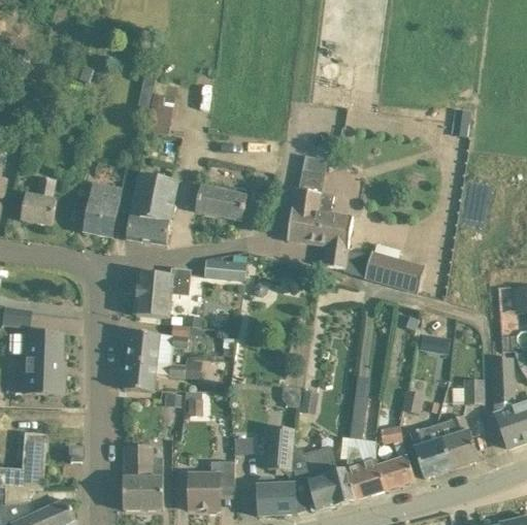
[(76,58),(70,74),(69,75),(88,83),(93,68),(85,65),(86,61),(76,58)]
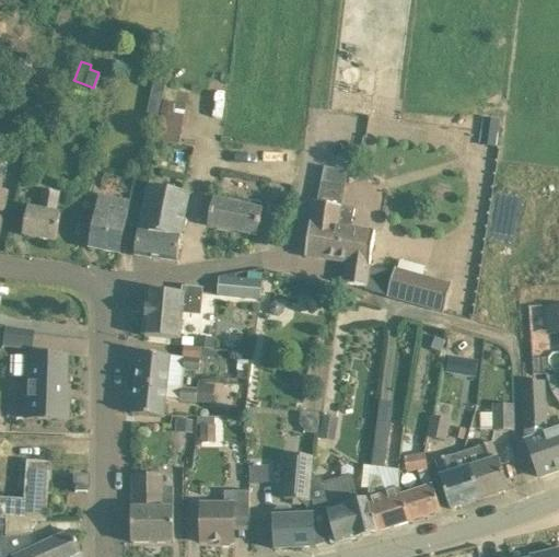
[(152,80),(148,100),(161,102),(162,99),(165,82),(152,80)]
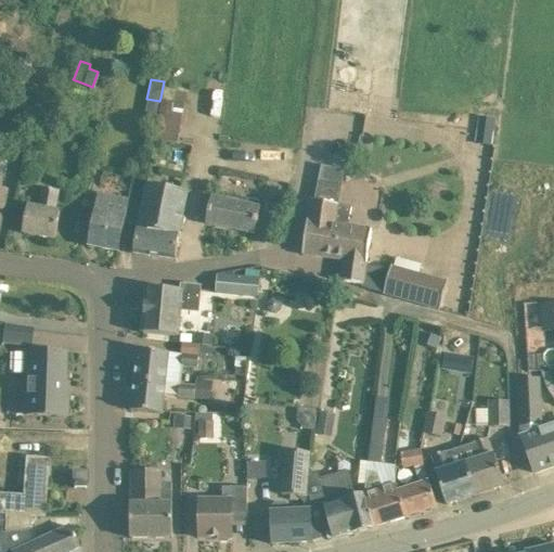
[(153,137),(177,141),(183,102),(160,98),(159,101),(153,137)]
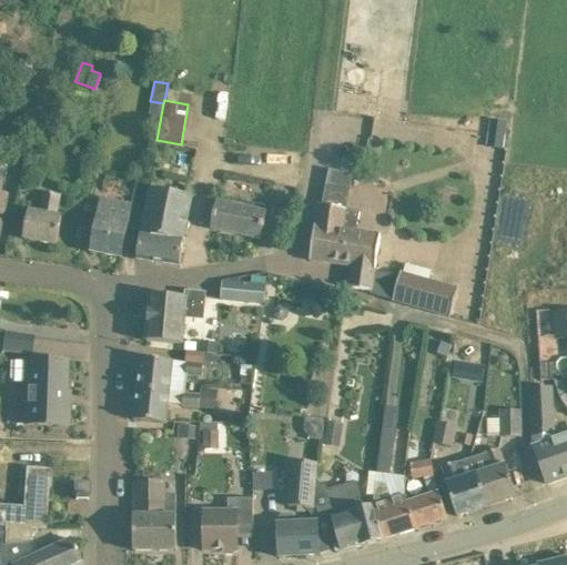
[(484,145),(502,148),(506,121),(488,118),(484,145)]
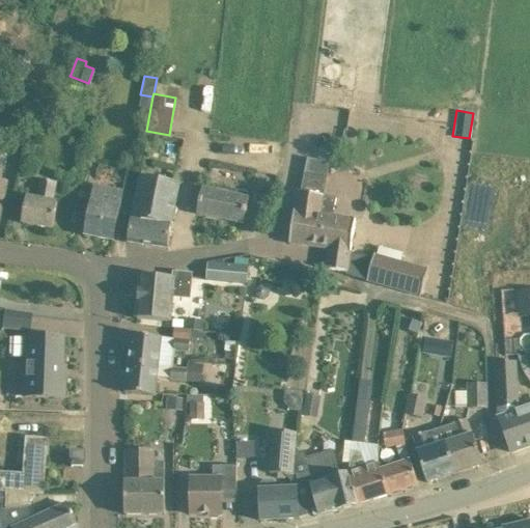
[(30,133),(25,149),(32,151),(38,136),(30,133)]
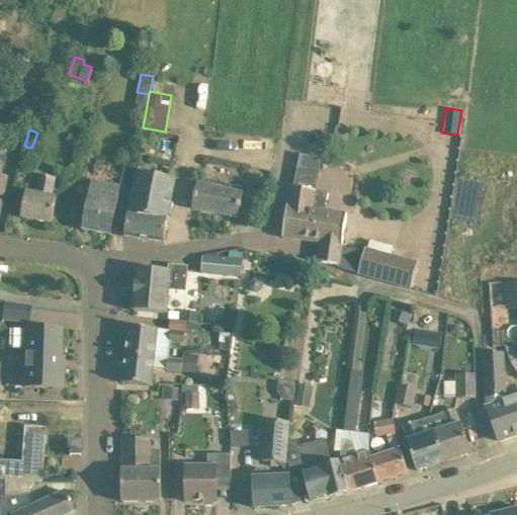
[(292,181),(316,187),(324,155),(300,150),(292,181)]
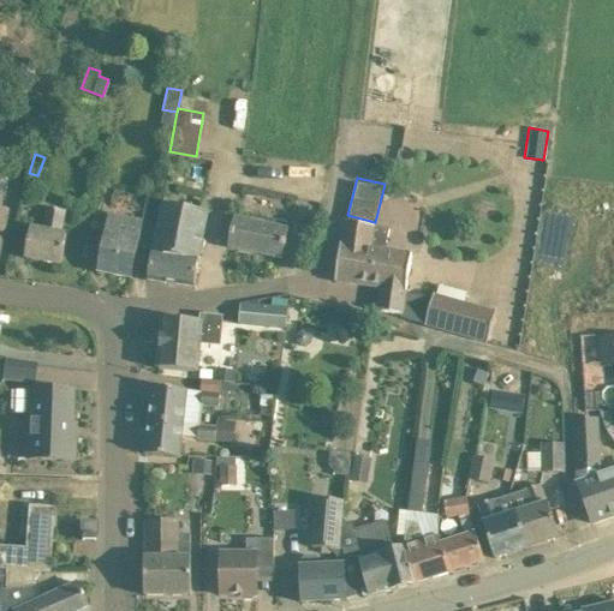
[(194,285),(196,273),(207,210),(162,202),(147,277),(194,285)]
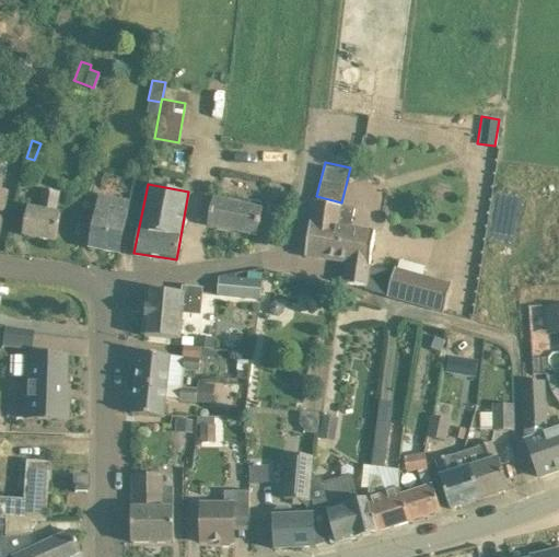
[(293,189),(281,186),(278,205),(290,208),(293,189)]
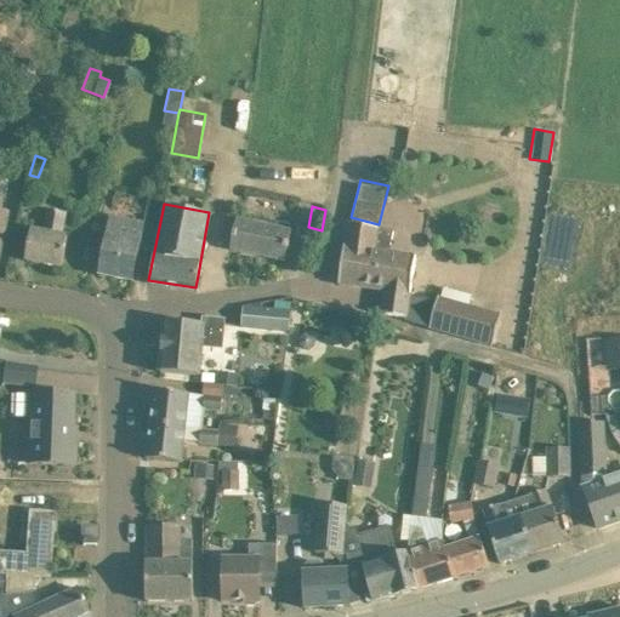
[(61,264),(63,252),(67,236),(60,234),(64,211),(46,209),(41,232),(30,229),(24,258),(61,264)]
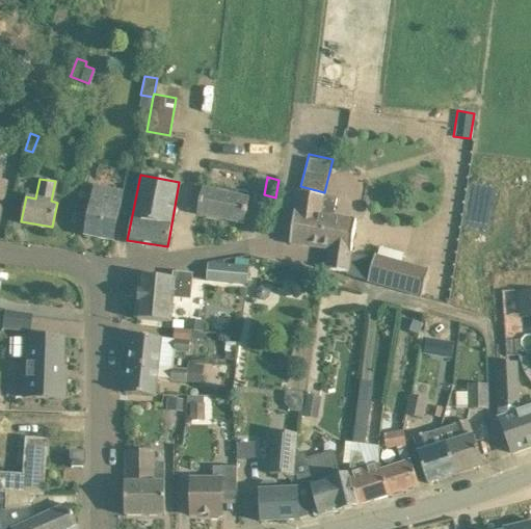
[(112,239),(114,229),(122,189),(94,184),(83,233),(112,239)]
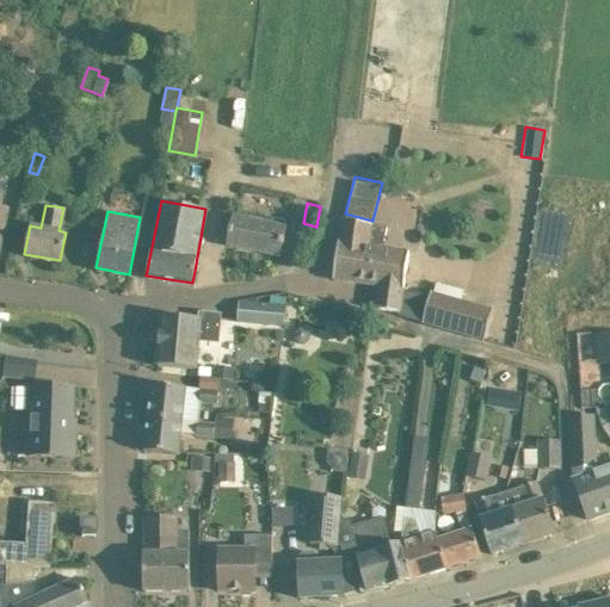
[(285,225),(232,214),(226,243),(279,254),(285,225)]
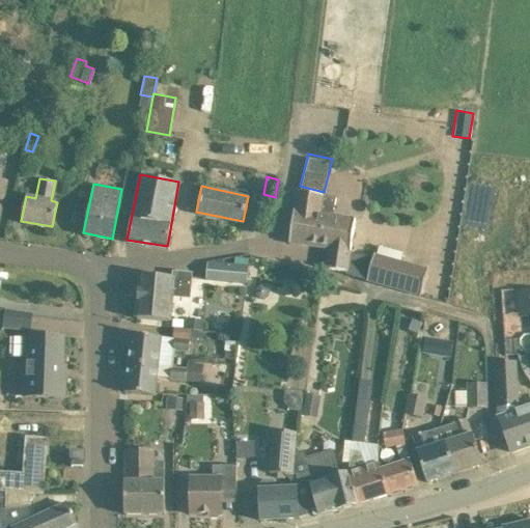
[(366,280),(420,295),(427,267),(373,251),(372,255),(350,252),(355,218),(332,213),(335,196),(297,188),(288,241),(327,247),(325,267),(345,270),(345,272),(367,278),(366,280)]
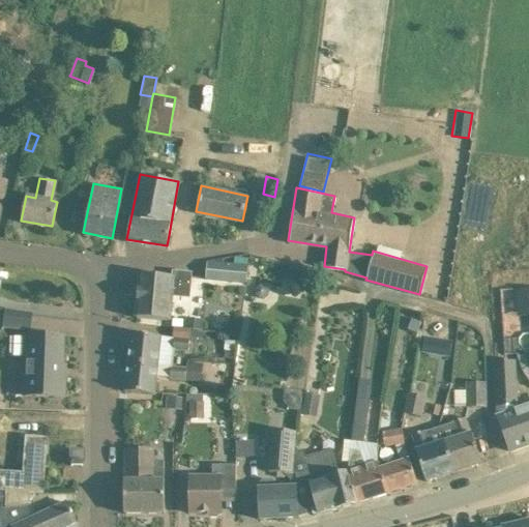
[(247,264),(206,260),(205,276),(245,281),(247,264)]
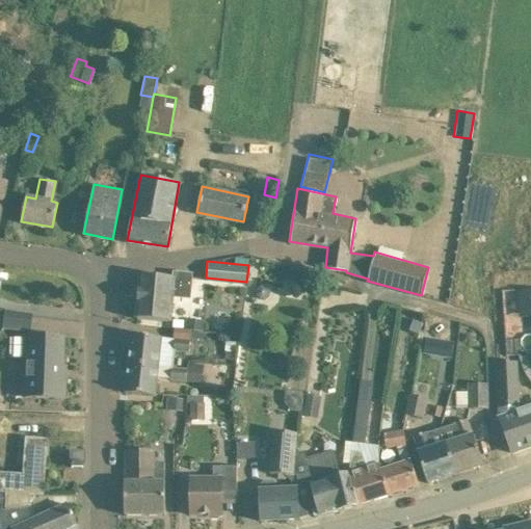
[(136,317),(169,320),(173,294),(190,296),(191,272),(174,271),(174,278),(140,274),(139,274),(136,316),(136,317)]
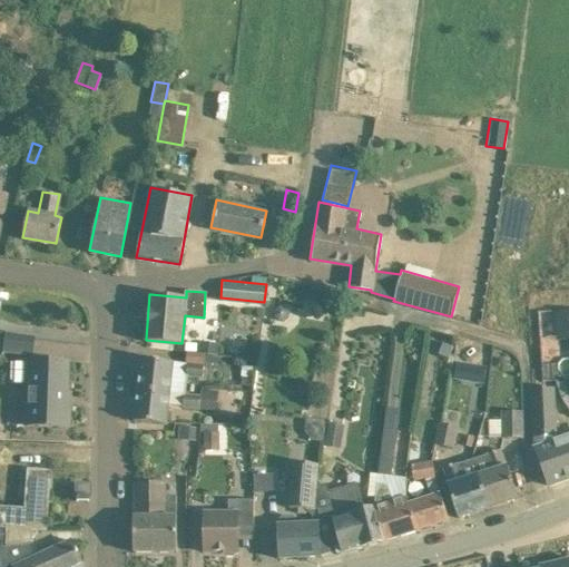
[(29,353),(31,335),(2,331),(0,349),(29,353)]
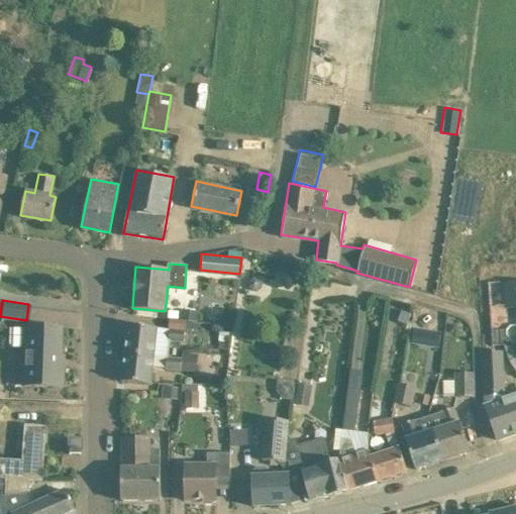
[(197,309),(181,307),(181,317),(197,318),(197,309)]
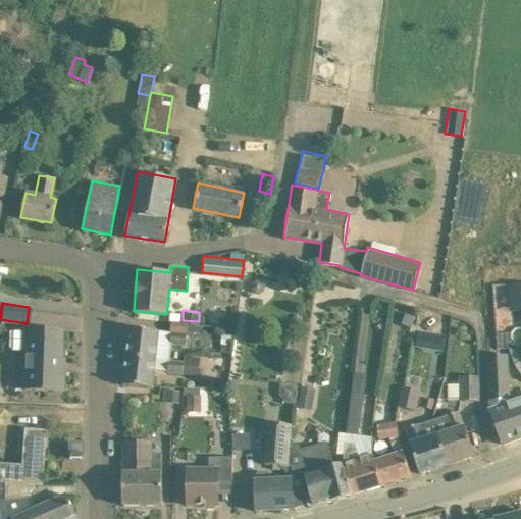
[(415,315),(405,311),(401,322),(410,326),(415,315)]
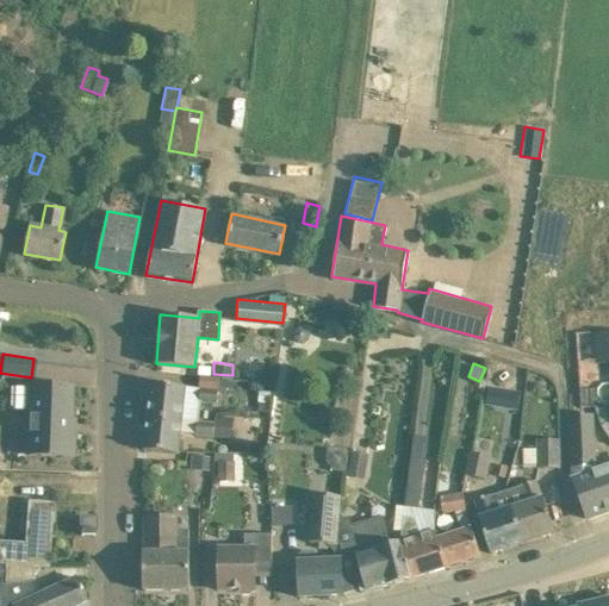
[(209,374),(210,366),(198,364),(197,374),(209,374)]
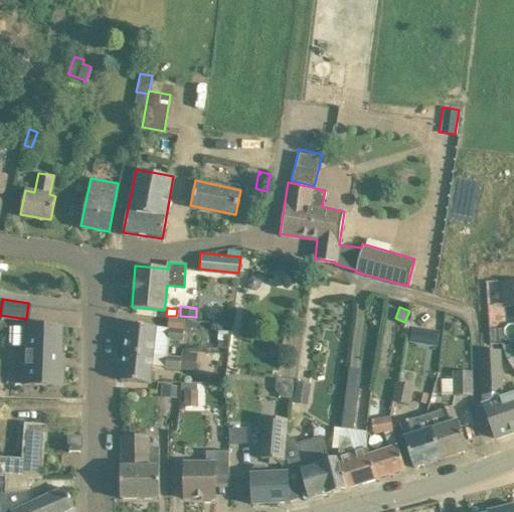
[(152,353),(165,354),(166,355),(167,352),(168,338),(182,339),(184,319),(168,317),(167,327),(127,322),(124,350),(152,353)]
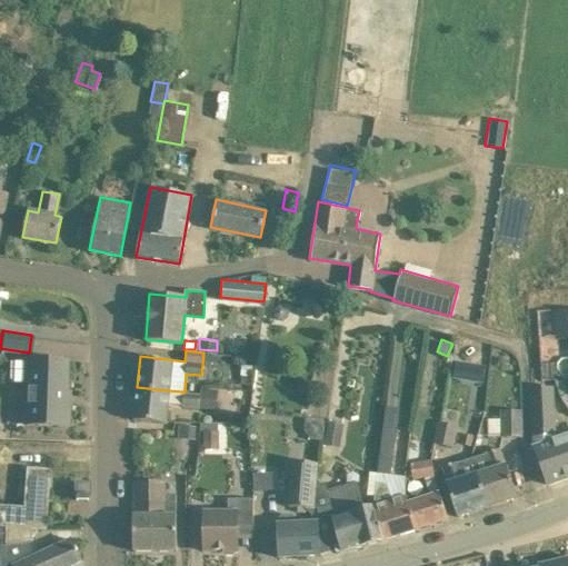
[(26,357),(25,360),(3,359),(2,379),(26,380),(23,423),(62,424),(63,419),(67,417),(67,407),(63,404),(66,358),(26,357)]
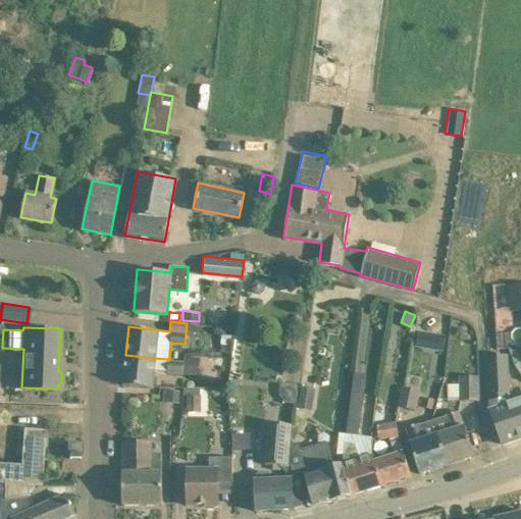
[(413,345),(427,347),(429,331),(420,330),(415,329),(413,345)]
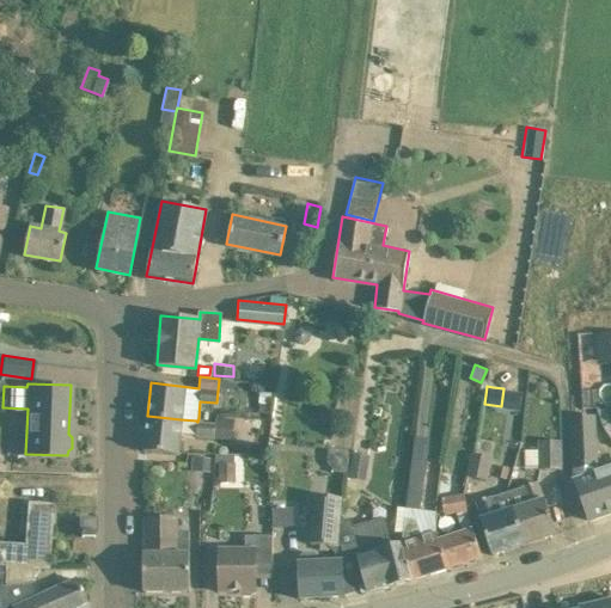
[(270,404),(272,392),(258,391),(257,403),(270,404)]
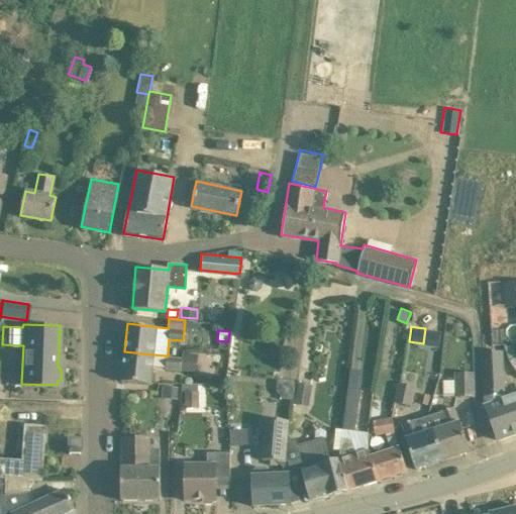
[(121,380),(149,383),(152,354),(124,351),(121,380)]
